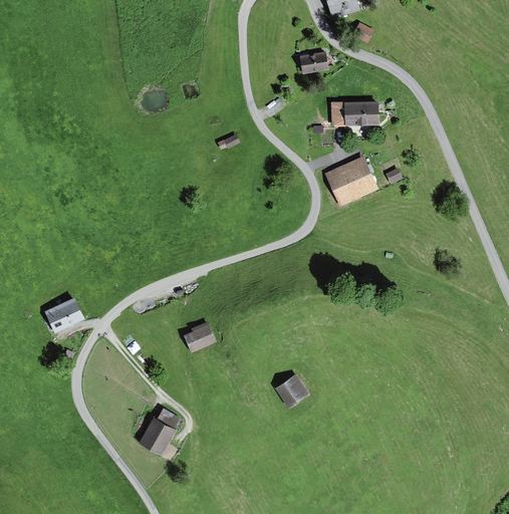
[(356,0),(325,0),(331,17),(359,8),(356,0)]
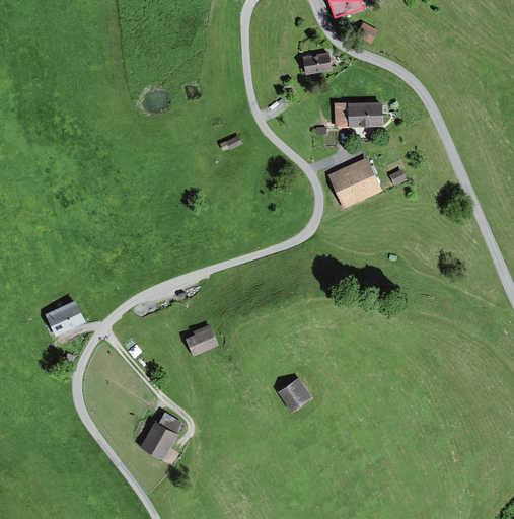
[(371,42),(375,27),(359,22),(354,36),(371,42)]
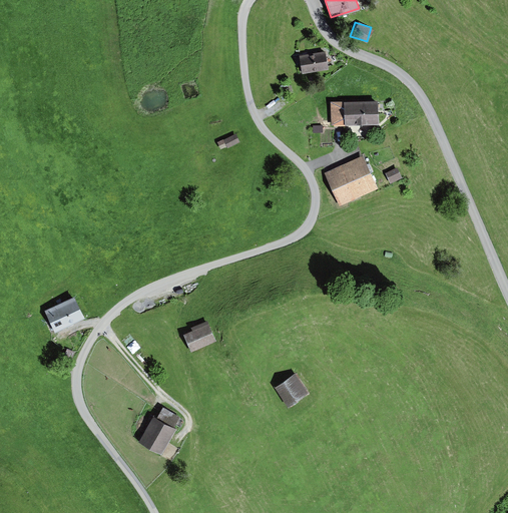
[(323,53),(295,57),(297,72),(325,68),(323,53)]
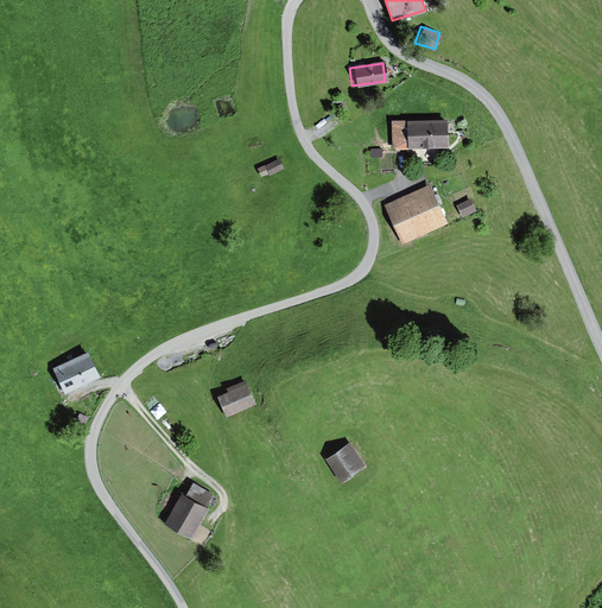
[(448,118),(391,121),(392,150),(450,146),(448,118)]
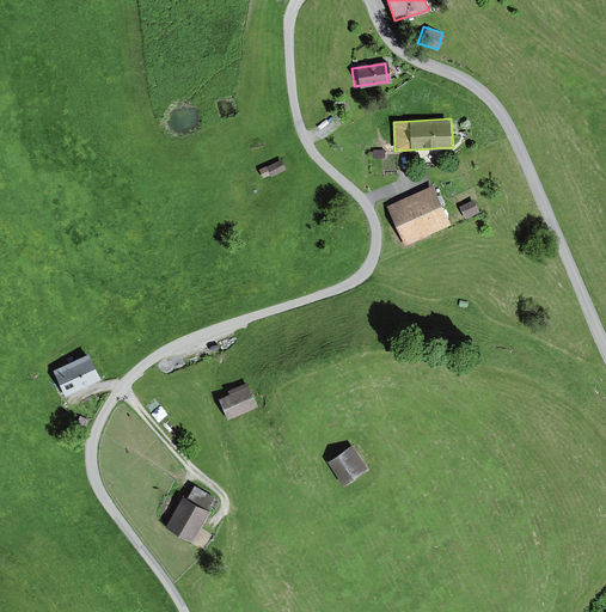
[(261,167),(253,170),(256,175),(263,171),(264,173),(280,166),(275,157),(259,164),(261,167)]
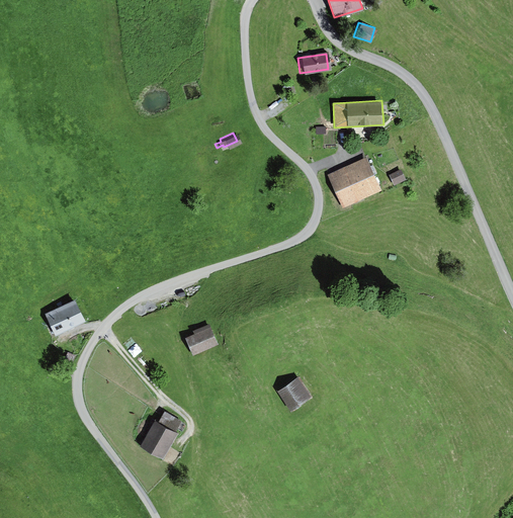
[(367,157),(328,173),(341,205),(380,189),(367,157)]
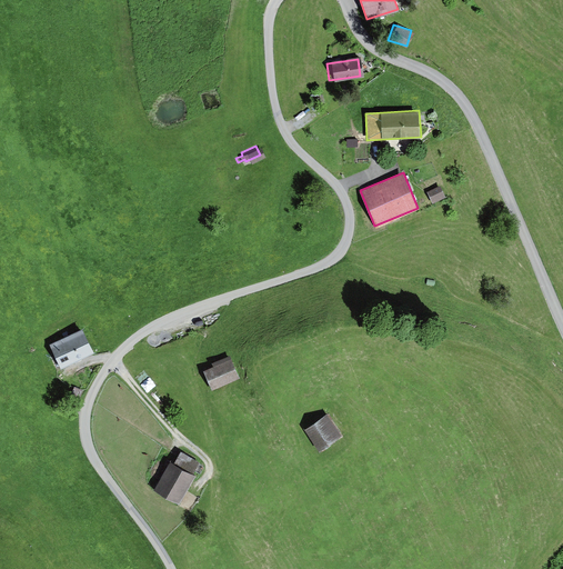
[(438,187),(425,192),(431,203),(443,198),(438,187)]
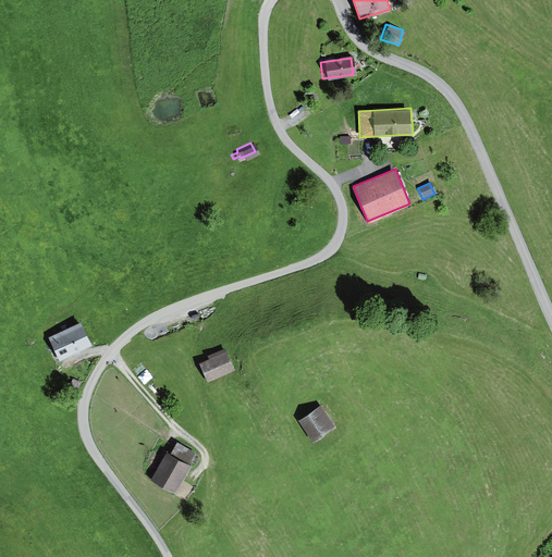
[(80,323),(47,337),(58,361),(90,347),(80,323)]
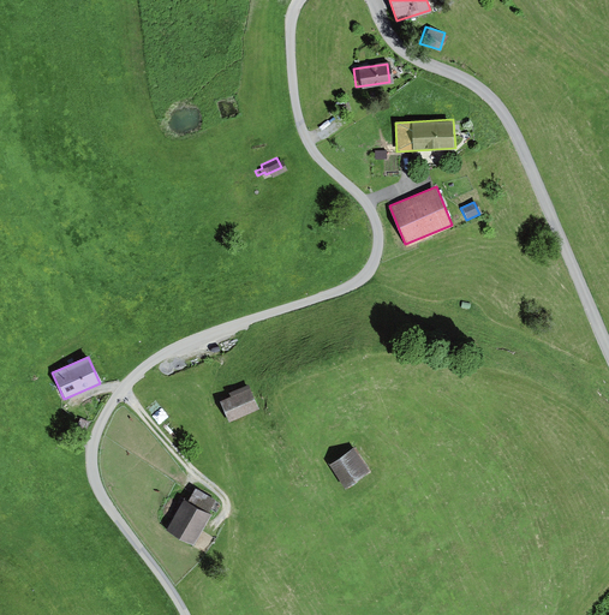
[(246,384),(218,396),(228,421),(257,408),(246,384)]
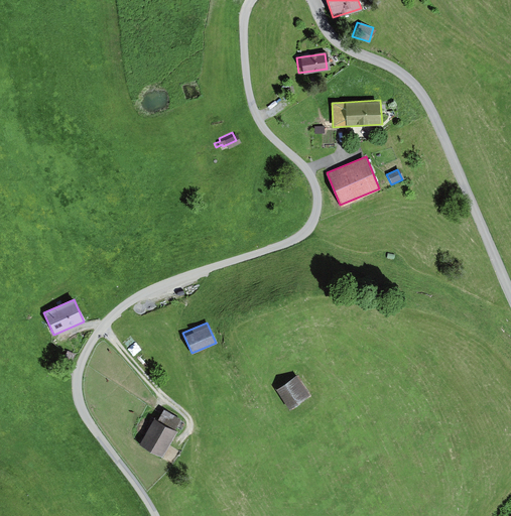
[(297,378),(276,391),(288,409),(309,396),(297,378)]
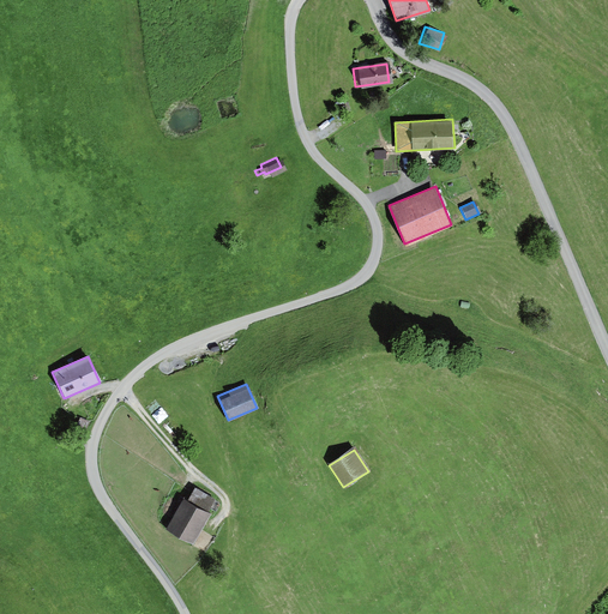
[(190,488),(167,525),(191,541),(215,504),(190,488)]
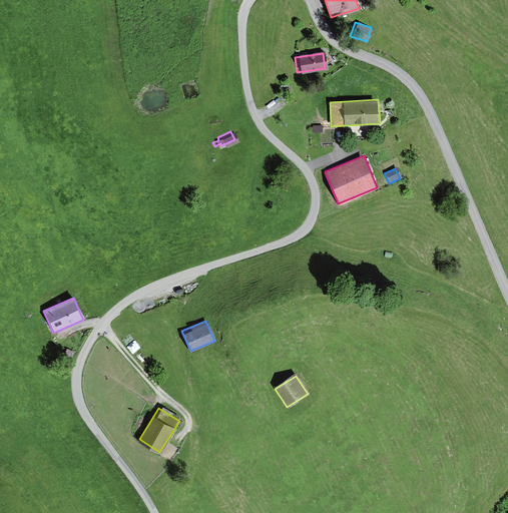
All buildings are outlined.
